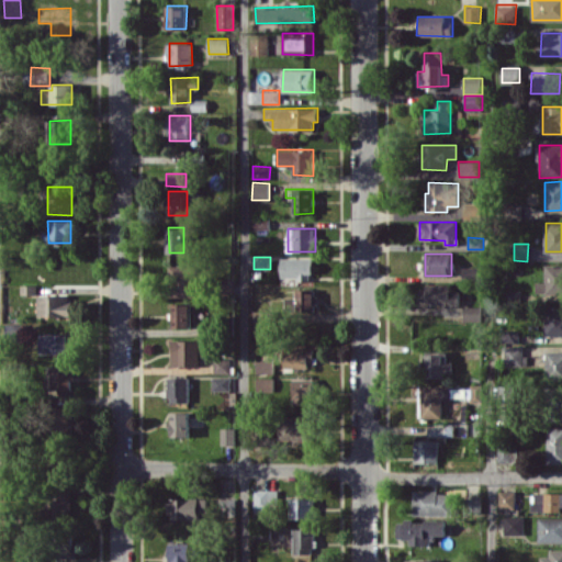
[(313,258),(281,257),(281,278),(312,279),(313,258)]
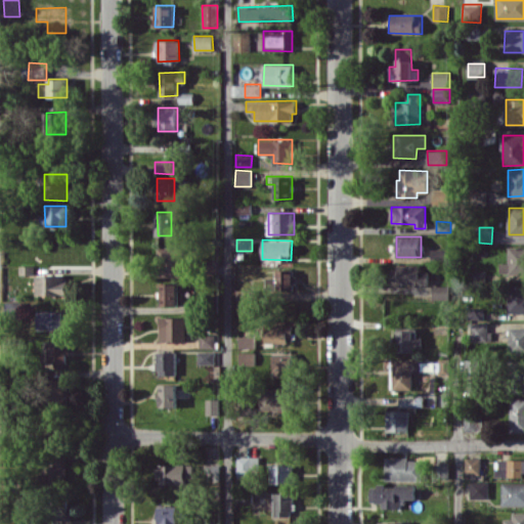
[(523,246),(509,246),(508,262),(500,262),(500,274),(523,274),(523,246)]
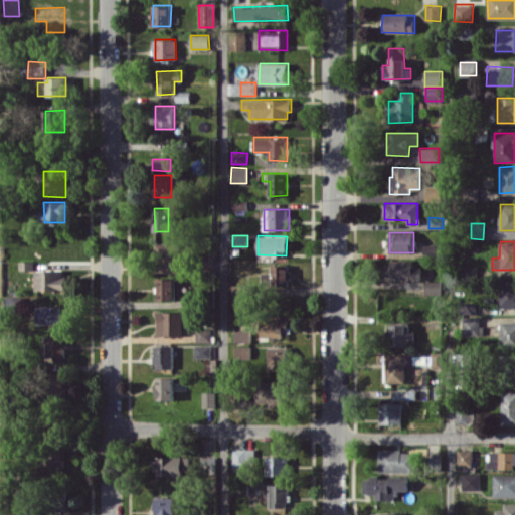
[(156,272),(181,272),(180,242),(155,243),(156,272)]
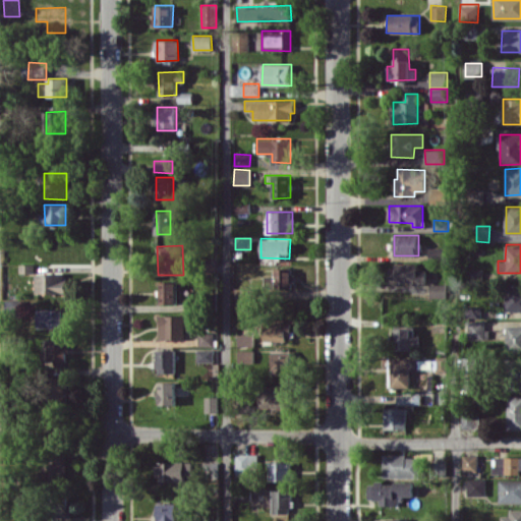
[(426,270),(418,270),(418,263),(391,263),(391,282),(425,283),(426,270)]
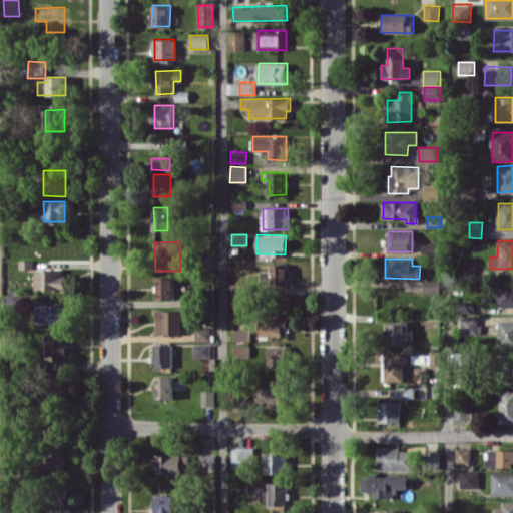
[(288,264),(271,264),(271,272),(260,272),(261,283),(289,283),(288,264)]
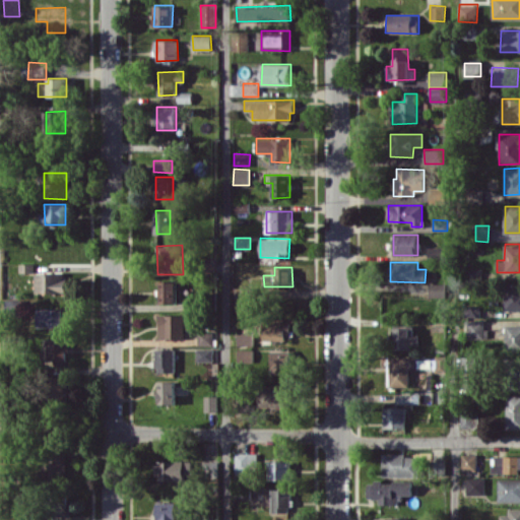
[(35,293),(66,293),(66,273),(36,272),(35,293)]
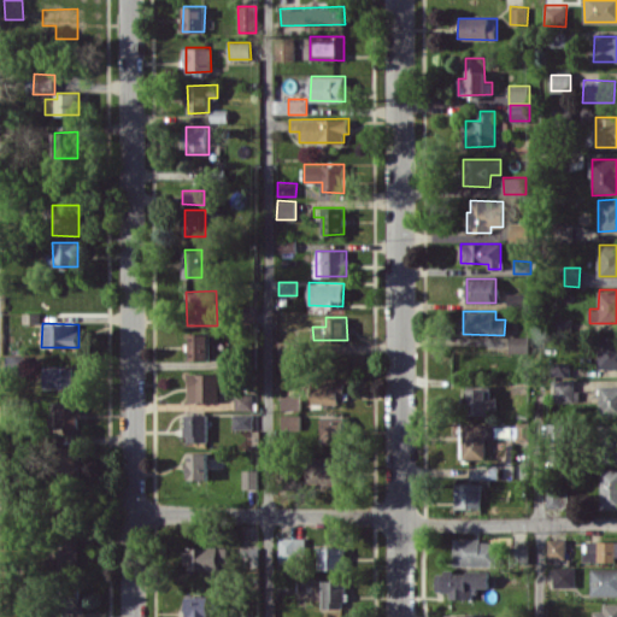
[(210,333),(188,333),(189,360),(210,359),(210,333)]
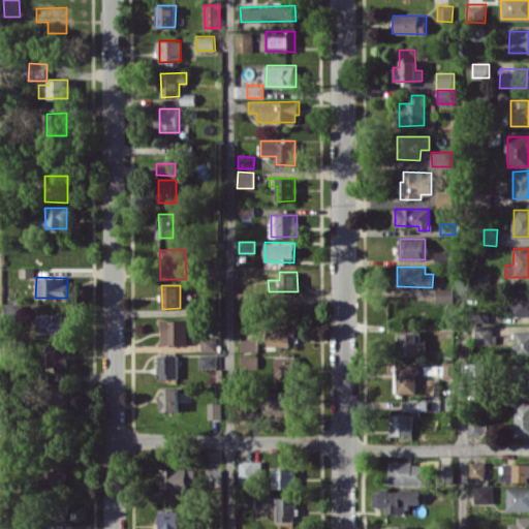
[(454,288),(436,288),(436,302),(453,302),(454,288)]
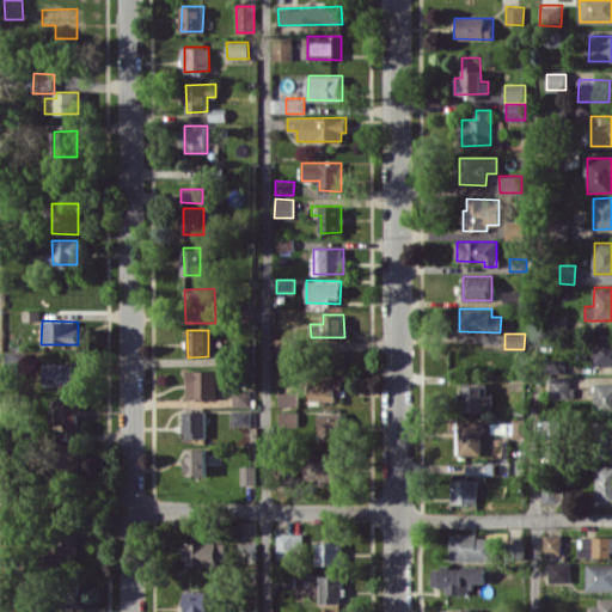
[(611,334),(594,334),(593,365),(611,365),(611,334)]
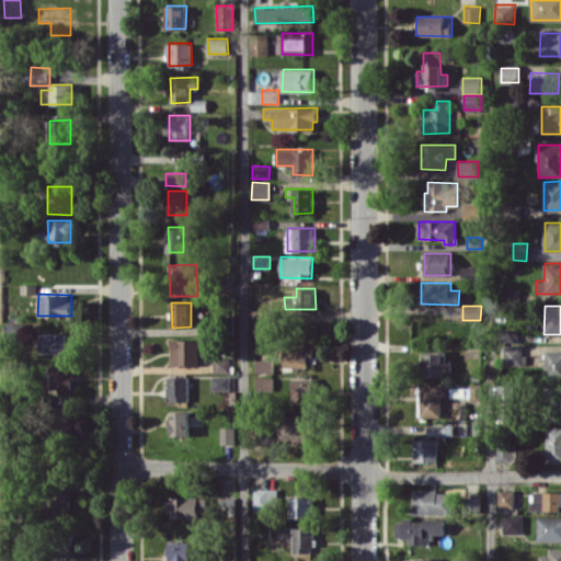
[(253,332),(265,332),(265,310),(253,310),(253,332)]
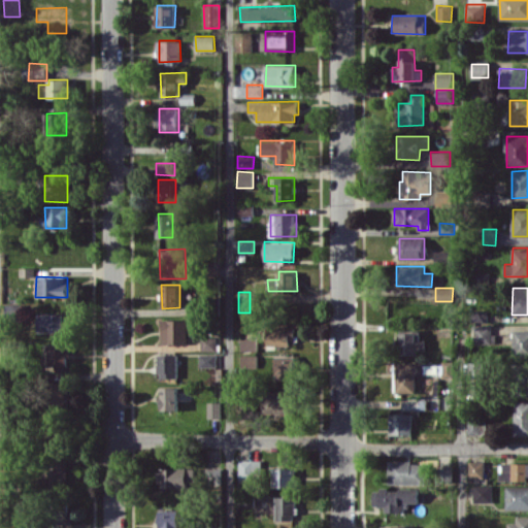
[(38,332),(65,332),(65,314),(38,314),(38,332)]
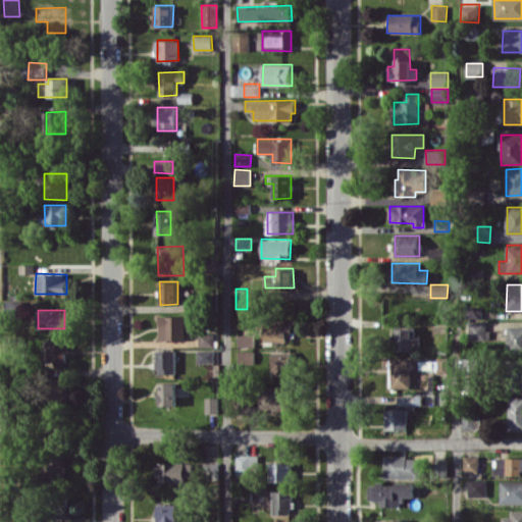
[(185,340),(185,315),(159,316),(160,341),(185,340)]
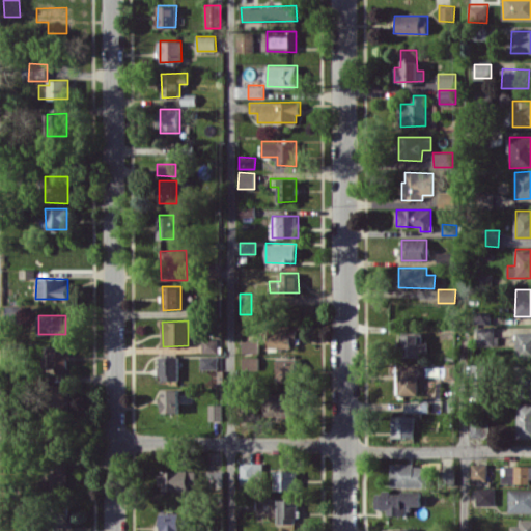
[(495,326),(477,327),(477,346),(496,345),(495,326)]
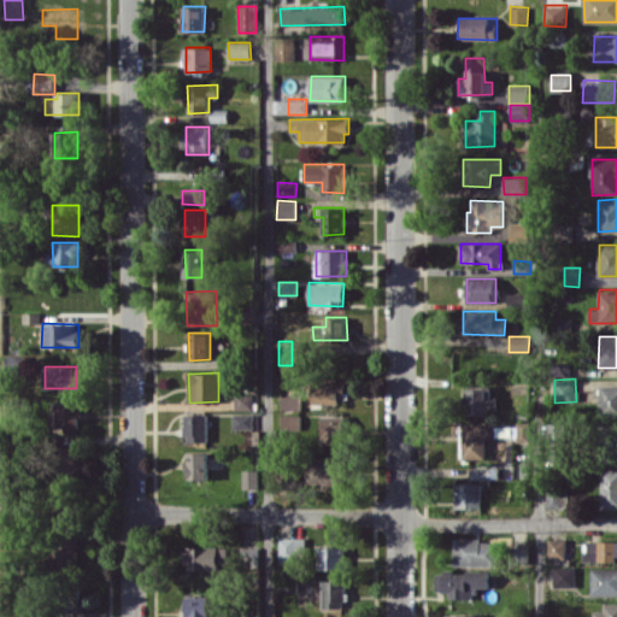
[(345,385),(312,383),(312,403),(344,403),(345,385)]
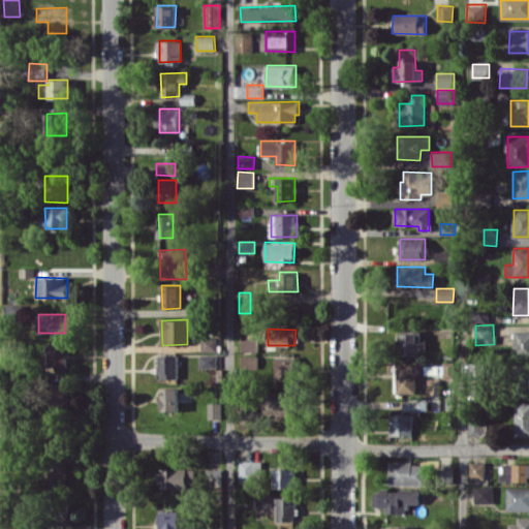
[(514,358),(528,356),(528,330),(515,331),(514,358)]
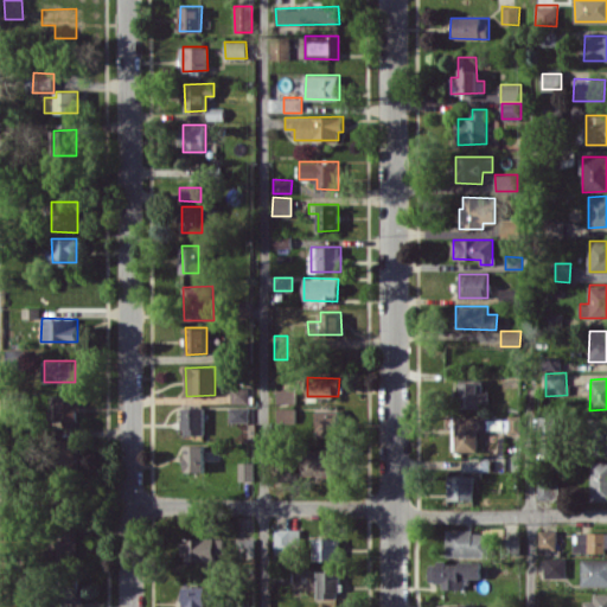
[(480,408),(480,402),(489,402),(489,390),(483,391),(483,382),(459,383),(459,408),(480,408)]
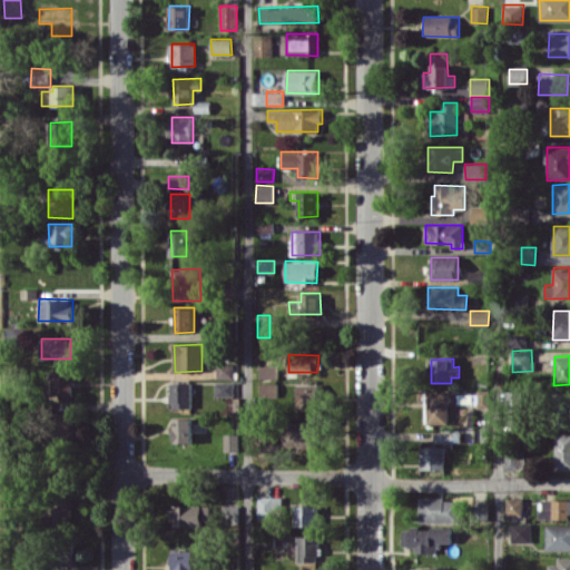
[(217,379),(233,377),(233,363),(217,363),(217,379)]
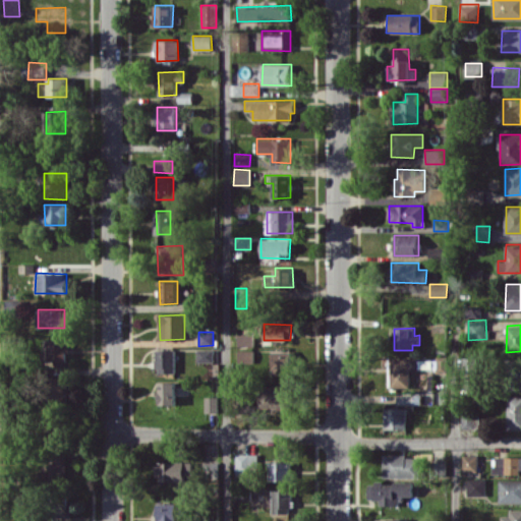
[(237,346),(253,346),(254,334),(237,334),(237,346)]
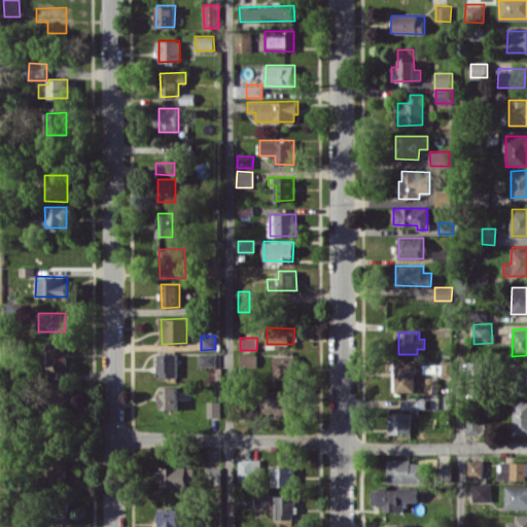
[(48,364),(68,365),(68,344),(48,343),(48,364)]
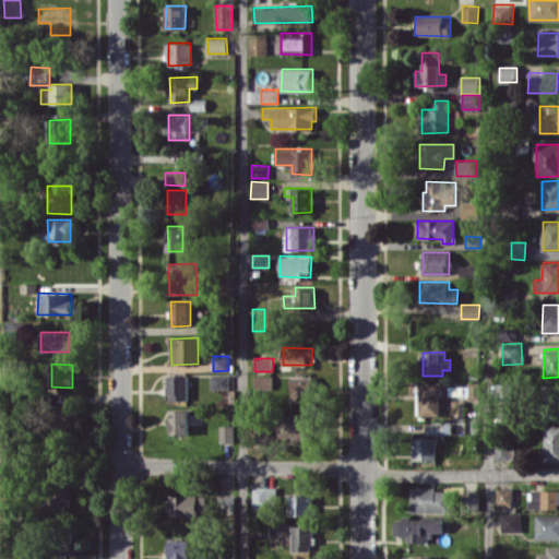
[(188,376),(168,375),(168,400),(188,401),(188,376)]
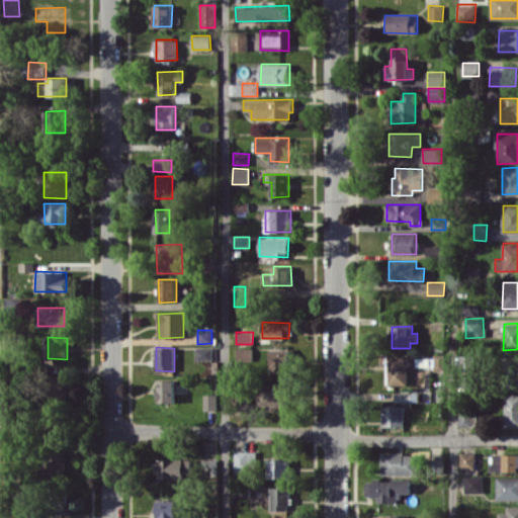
[(212,347),(196,347),(196,360),(212,360),(212,347)]
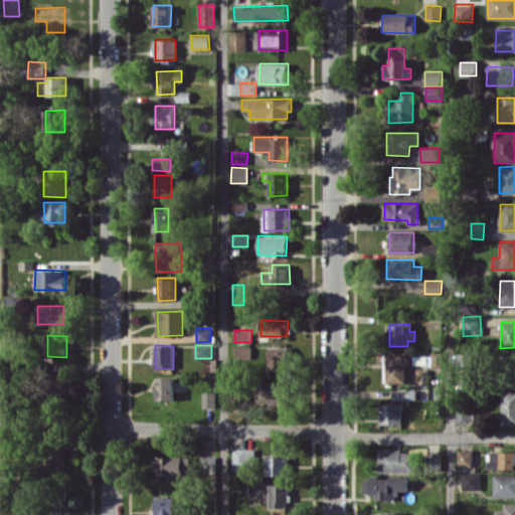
[(235,358),(250,358),(250,346),(234,346),(235,358)]
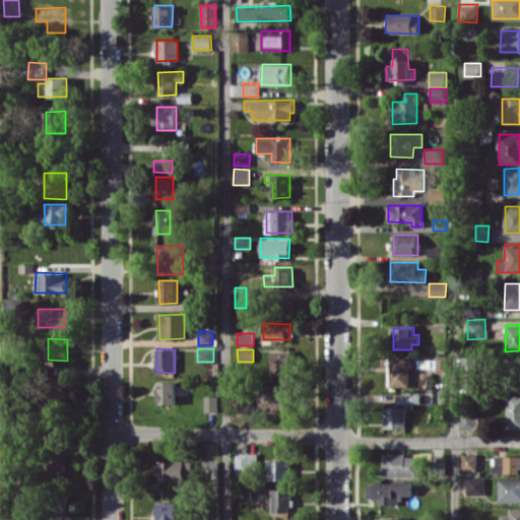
[(271,374),(291,373),(290,349),(271,349),(271,374)]
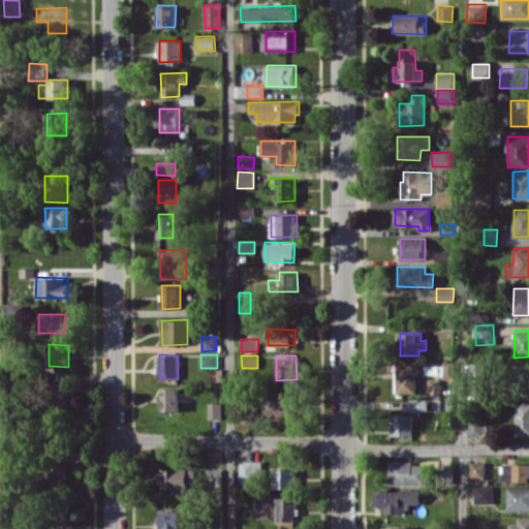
[(454,362),(442,362),(443,378),(455,377),(454,362)]
